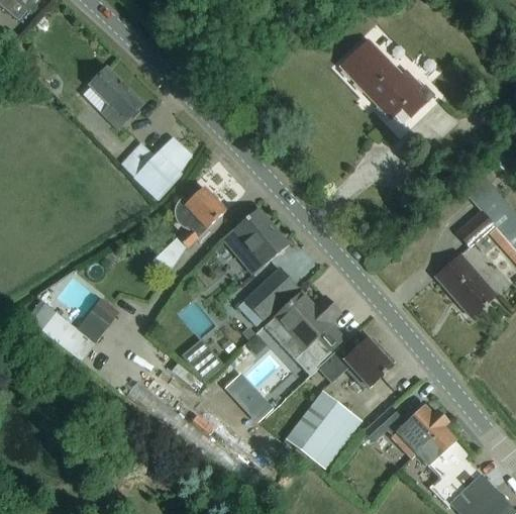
[(0,0),(0,3),(18,19),(27,8),(28,9),(35,0),(0,0)]
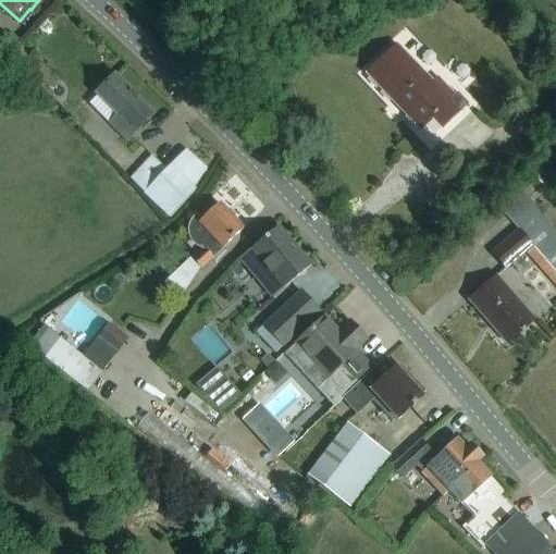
[(397,42),(383,56),(367,71),(394,99),(397,97),(409,109),(406,111),(420,126),(432,114),(443,126),(469,101),(458,89),(455,93),(437,75),(433,79),(397,42)]
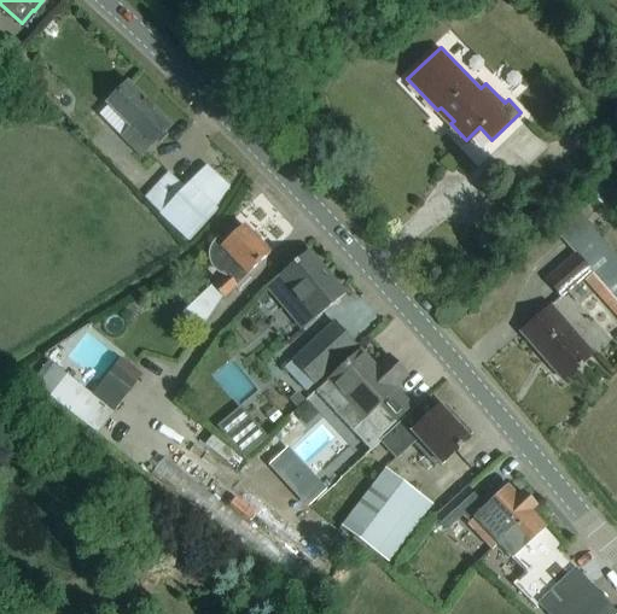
[(127,81),(110,98),(108,100),(129,122),(120,132),(140,152),(170,123),(152,106),(149,110),(141,101),(145,98),(127,81)]
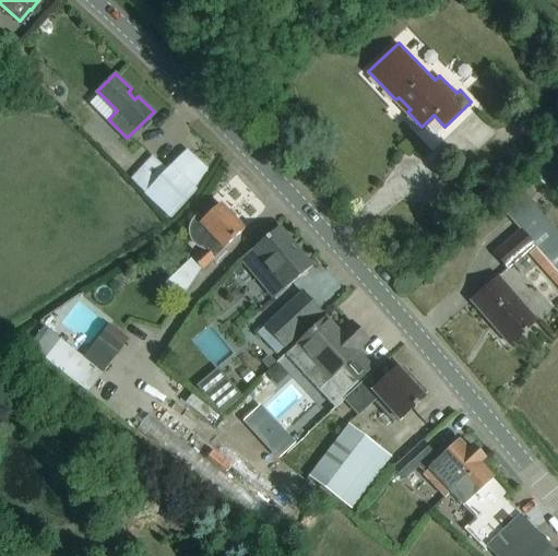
[(513,144),(507,150),(518,162),(524,156),(513,144)]
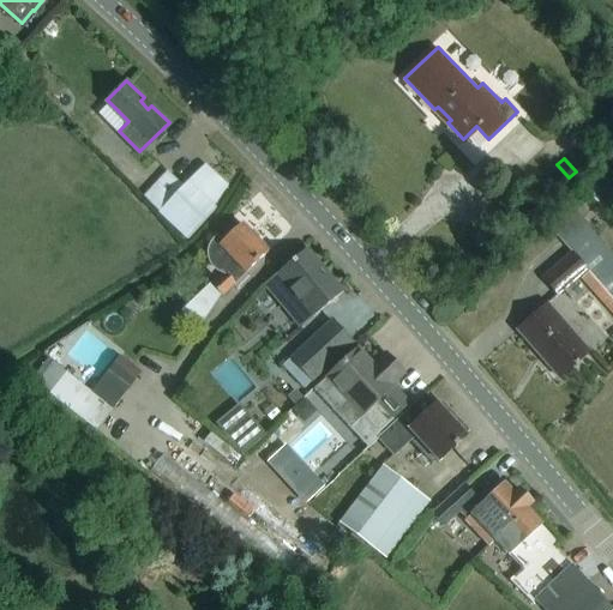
[(168,169),(151,187),(144,194),(188,235),(216,206),(212,204),(228,182),(205,162),(184,183),(168,169)]
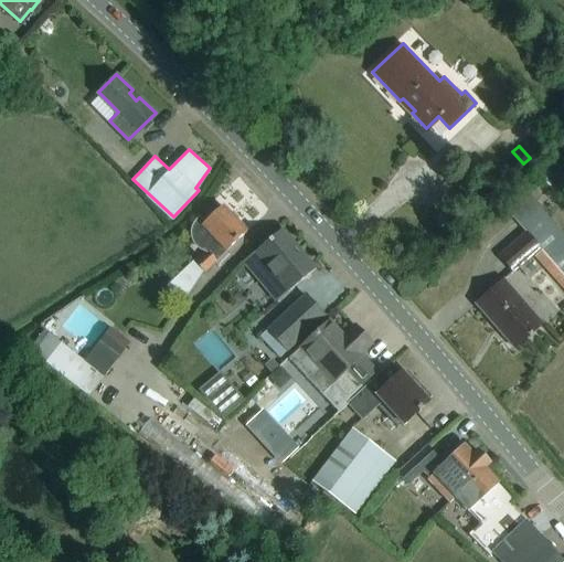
[(513,271),(533,254),(563,288),(563,231),(536,199),(541,194),(534,186),(508,209),(524,229),(498,252),(513,271)]
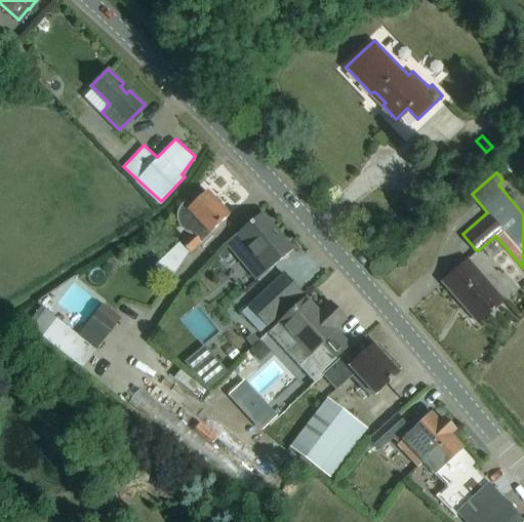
[(206,189),(192,203),(188,206),(185,202),(185,203),(183,205),(180,207),(179,211),(179,216),(180,221),(183,225),(186,228),(192,231),(183,240),(190,248),(191,249),(229,213),(206,189)]
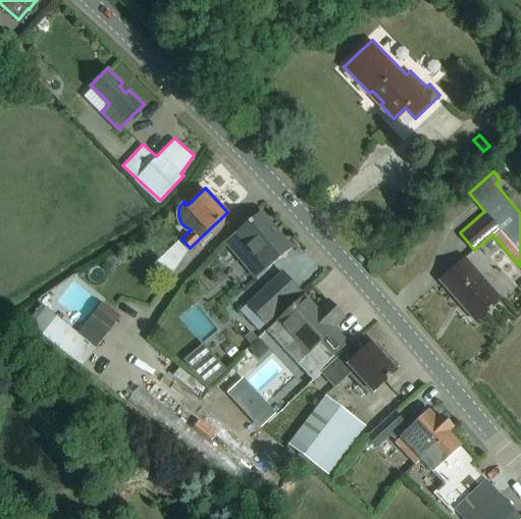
[(246,222),(236,231),(266,267),(276,259),(292,246),(261,209),(246,222)]
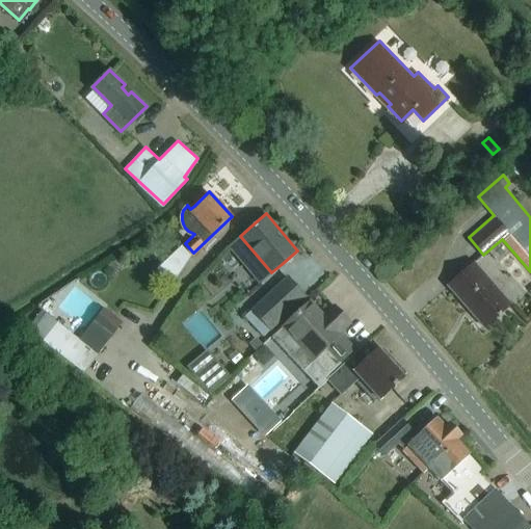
[(184,241),(159,265),(174,280),(192,252),(185,243),(184,241)]
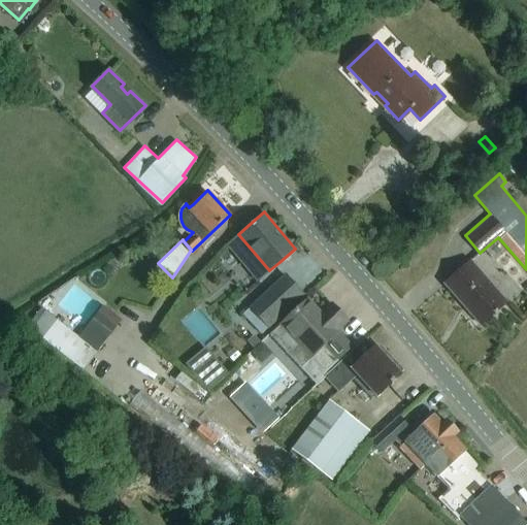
[(470,259),(460,268),(445,282),(464,304),(467,301),(484,320),(481,322),(481,323),(494,312),(506,300),(470,259)]
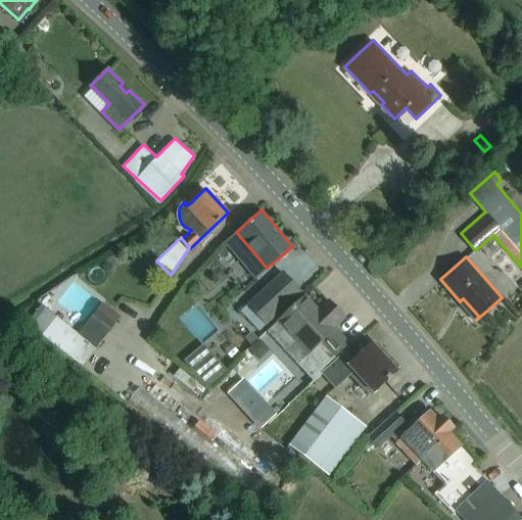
[(283,270),(240,309),(259,329),(265,324),(295,296),(301,290),(283,270)]
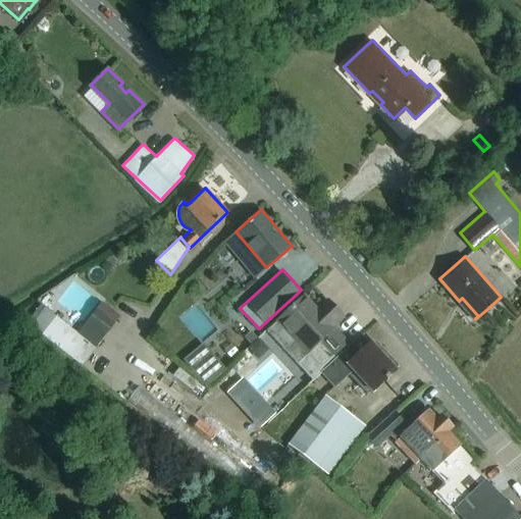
[(323,313),(317,307),(305,294),(267,328),(285,348),(294,340),(307,354),(298,362),(310,375),(313,378),(322,370),(324,368),(321,366),(348,341),(333,325),(344,316),(332,304),(323,313)]
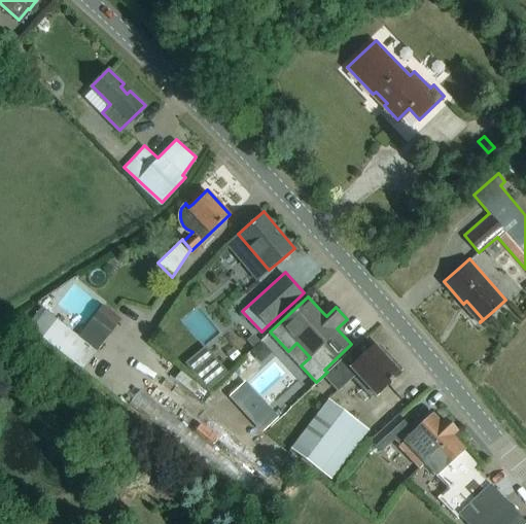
[(110,332),(121,318),(102,303),(93,315),(95,317),(89,324),(104,337),(109,330),(110,332)]
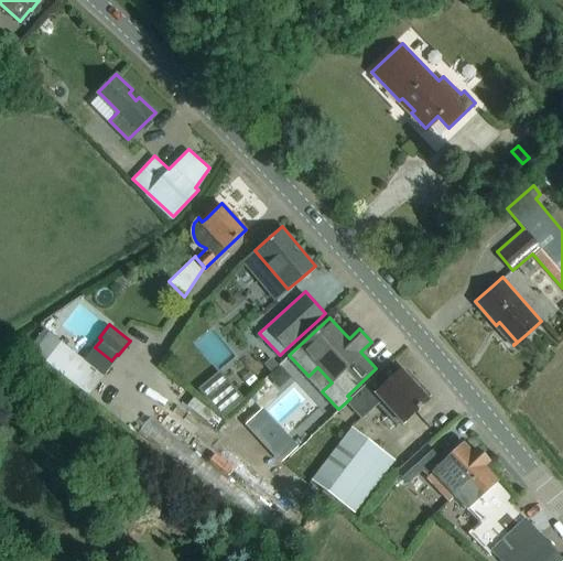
[(350,398),(348,400),(361,416),(380,398),(402,422),(417,409),(418,410),(421,407),(420,406),(428,398),(401,369),(398,373),(389,363),(390,363),(389,362),(372,377),(367,383),(350,398)]
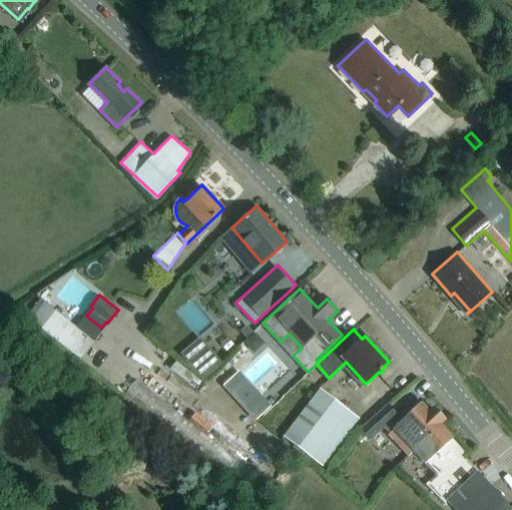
[(208,343),(188,360),(202,376),(222,359),(208,343)]
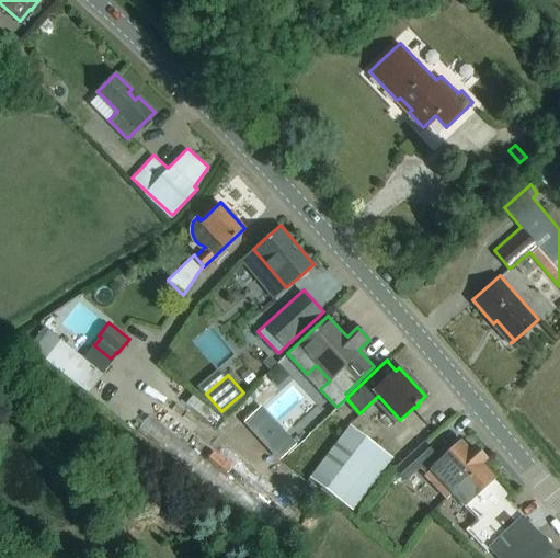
[(205,409),(200,417),(235,444),(240,435),(205,409)]
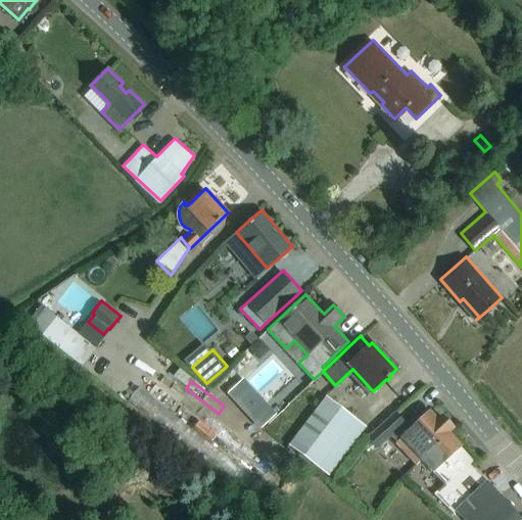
[(266,400),(252,386),(239,398),(253,414),(266,400)]
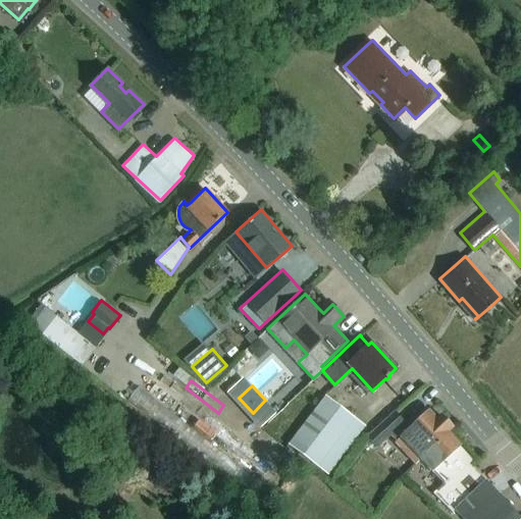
[(325,394),(313,410),(289,443),(328,472),(365,423),(325,394)]
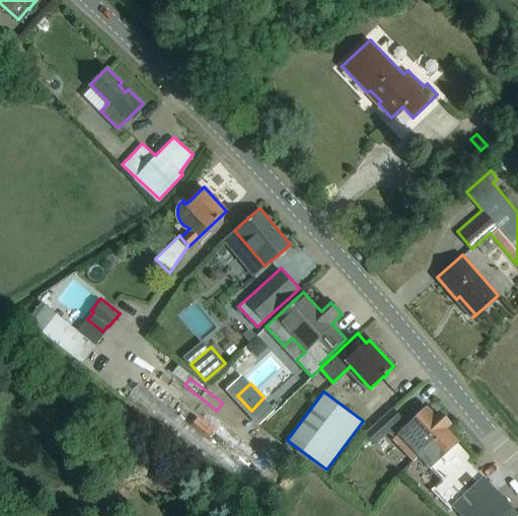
[(431,489),(436,494),(470,462),(467,459),(470,456),(456,442),(458,440),(446,427),(450,424),(438,411),(434,414),(427,406),(412,420),(408,424),(405,426),(400,421),(402,419),(393,408),(365,433),(375,443),(389,430),(395,436),(394,437),(393,438),(404,450),(412,443),(420,452),(417,454),(441,478),(431,489)]
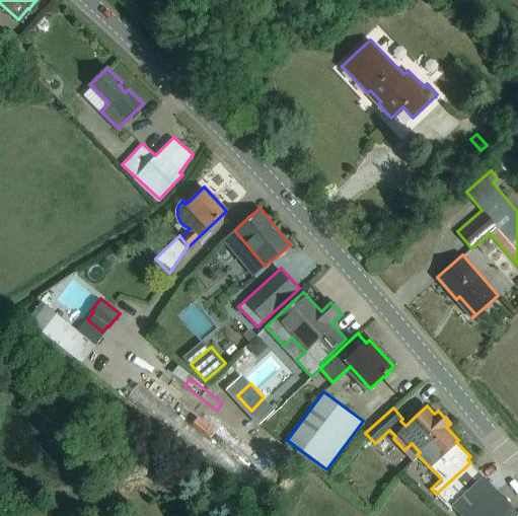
[(470,462),(436,494),(449,508),(452,506),(461,515),(515,515),(517,514),(517,512),(470,462)]
